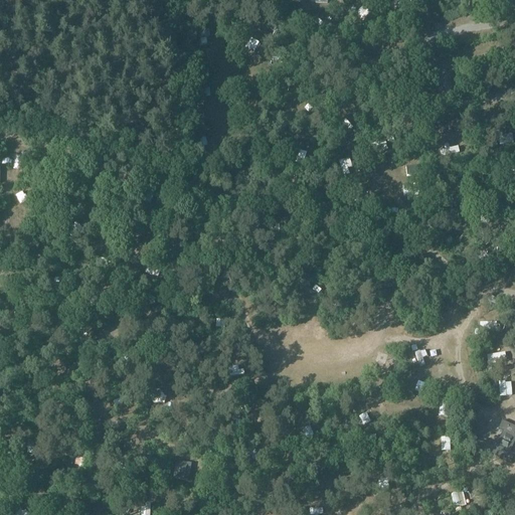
[(473,174),(491,169),(488,158),(470,163),(473,174)]
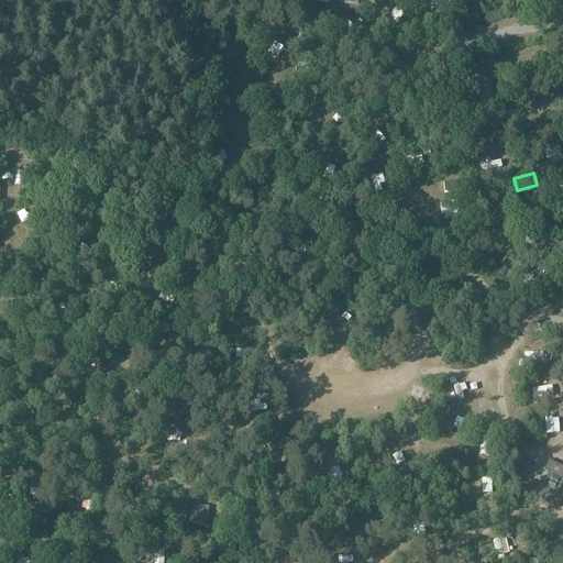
[(474,205),(494,198),(489,186),(470,192),(474,205)]
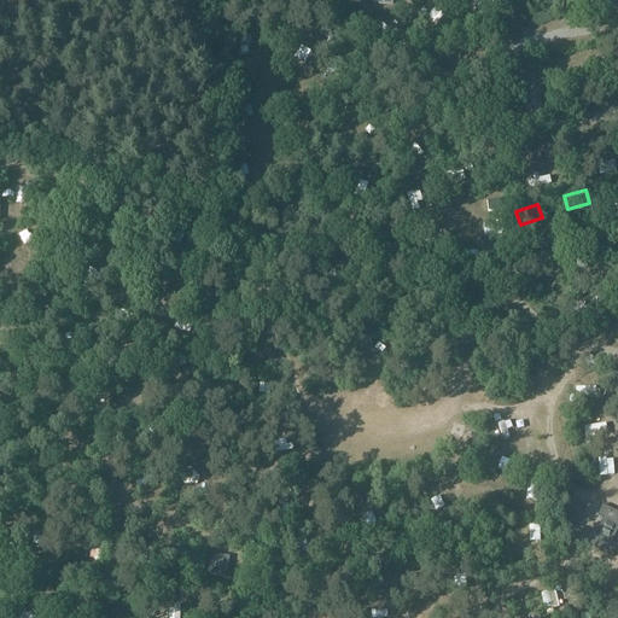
[(320,321),(339,309),(332,297),(313,309),(320,321)]
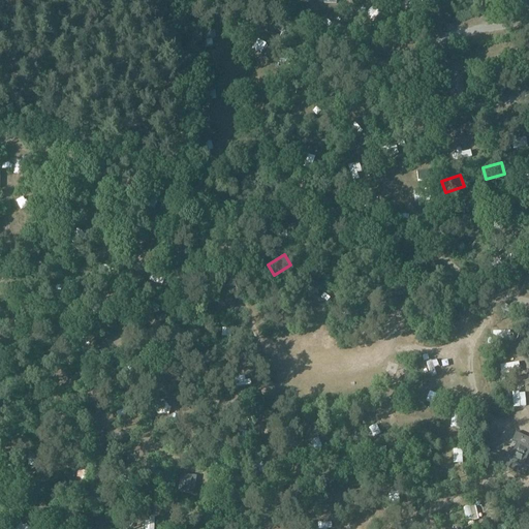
[(519,280),(514,271),(503,277),(508,286),(519,280)]
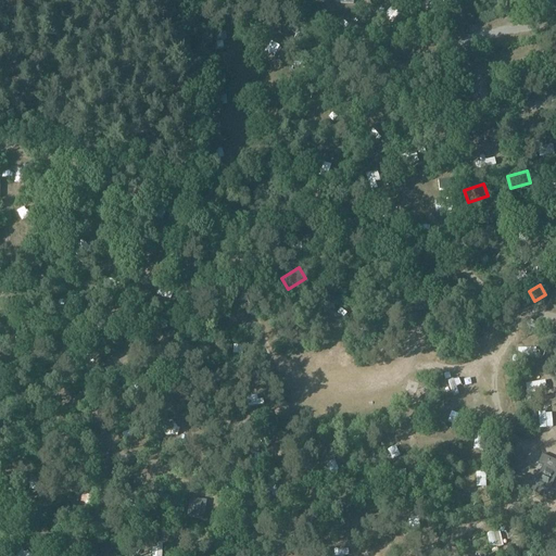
[(188,341),(203,328),(196,318),(179,331),(188,341)]
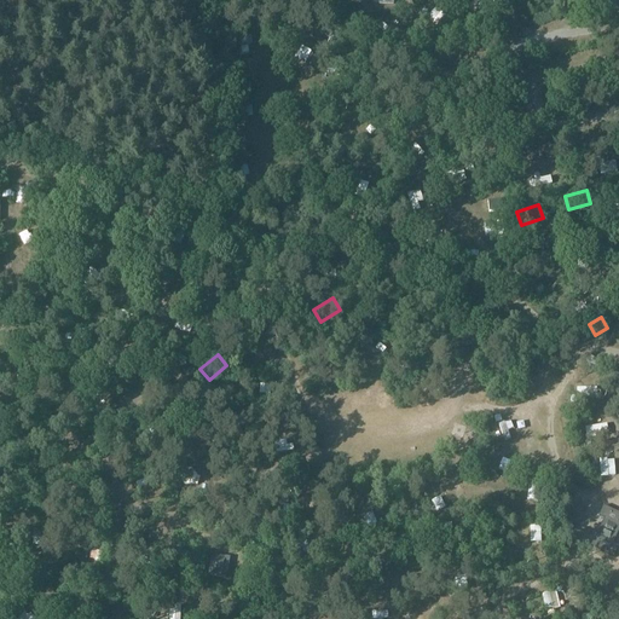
[(167,433),(150,449),(160,458),(177,443),(167,433)]
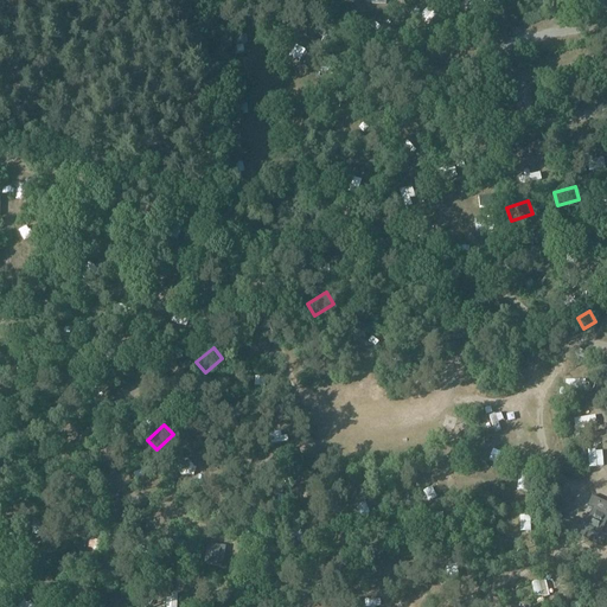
[(489,455),(496,462),(503,454),(496,448),(489,455)]
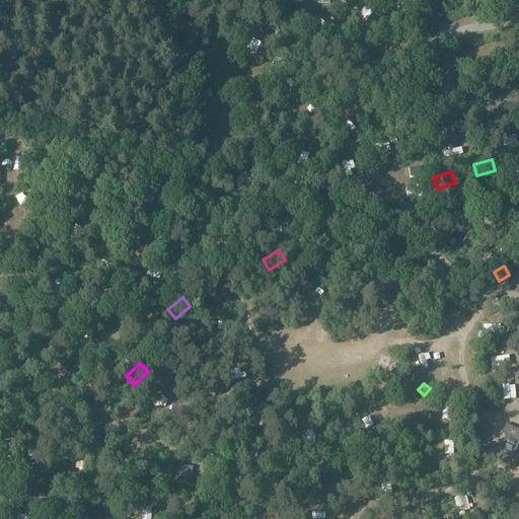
[(183,409),(178,399),(168,405),(173,415),(183,409)]
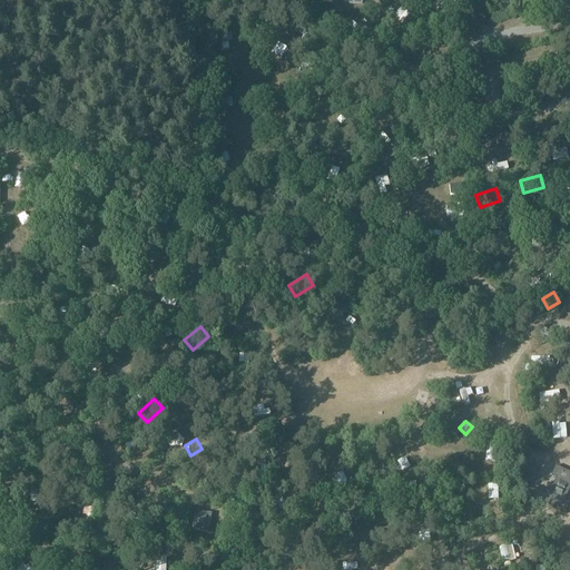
[(557,480),(544,504),(564,513),(569,504),(563,502),(569,489),(569,474),(558,469),(553,477),(557,480)]
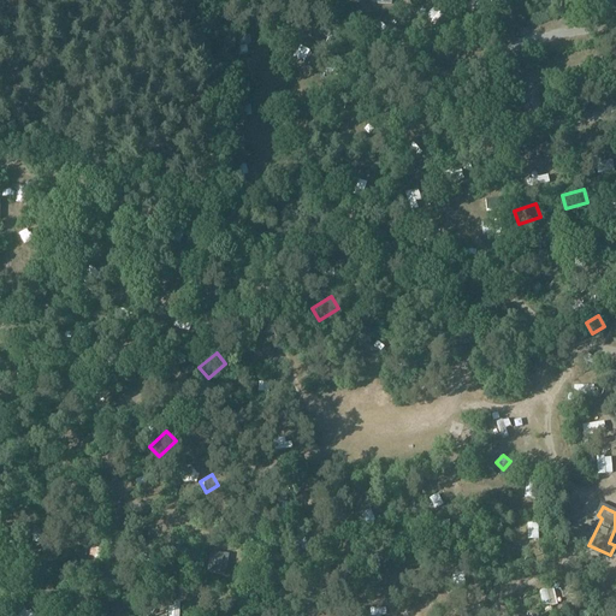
[(211,552),(207,574),(226,576),(229,555),(211,552)]
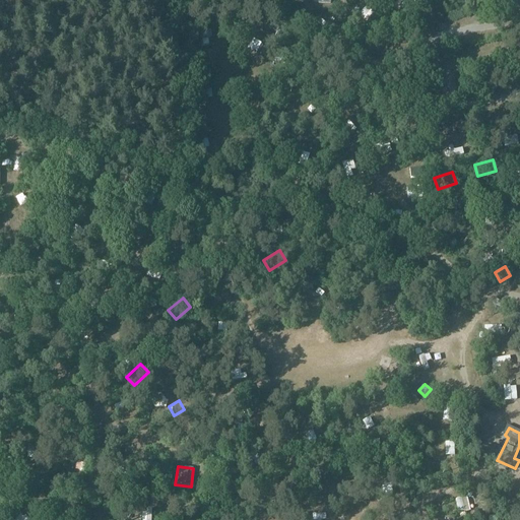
[(60,505),(72,491),(64,482),(51,497),(60,505)]
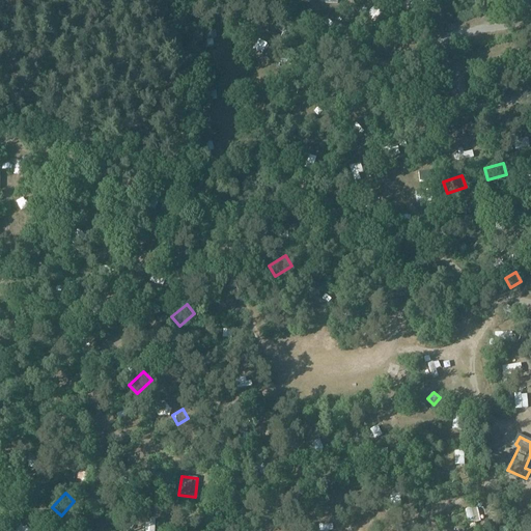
All buildings are outlined.
